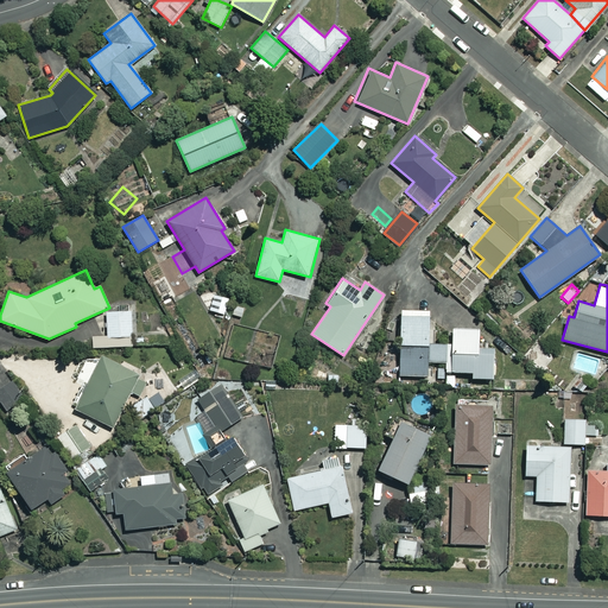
[(131,310),(107,311),(108,337),(132,336),(131,310)]
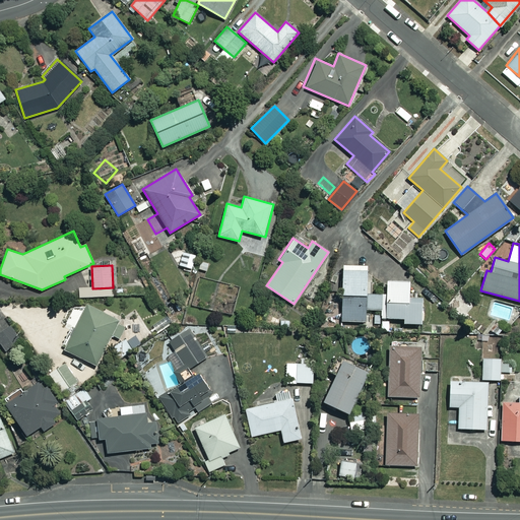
[(368,265),(341,265),(341,321),(366,321),(367,309),(381,309),(381,318),(403,318),(403,323),(423,323),(423,298),(408,298),(408,280),(386,280),(386,294),(367,294),(368,265)]
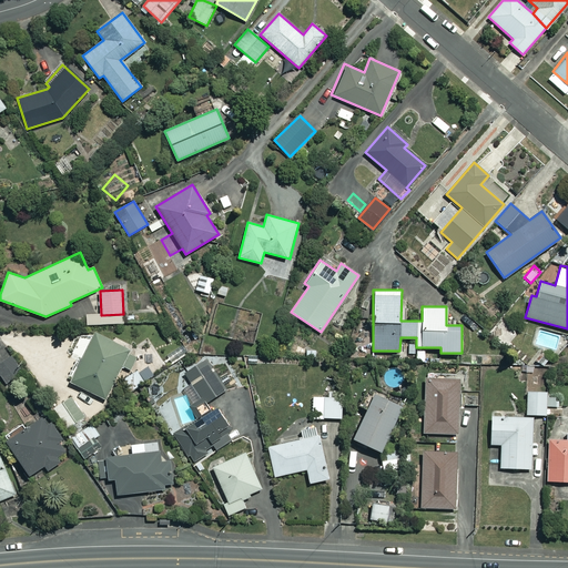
[(490,322),(495,326),(489,334),(507,347),(518,333),(495,315),(490,322)]
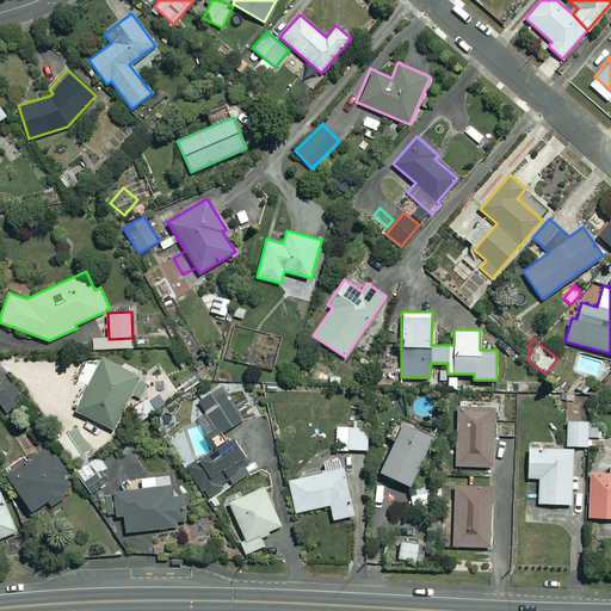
[(251,347),(247,364),(273,369),(277,352),(251,347)]
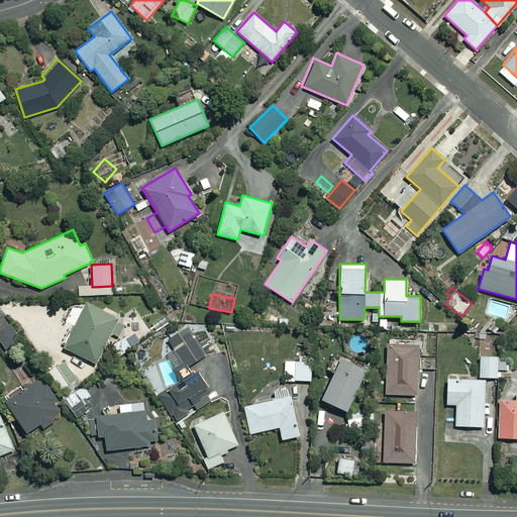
[(117,317),(87,303),(65,348),(75,353),(71,362),(91,372),(117,317)]
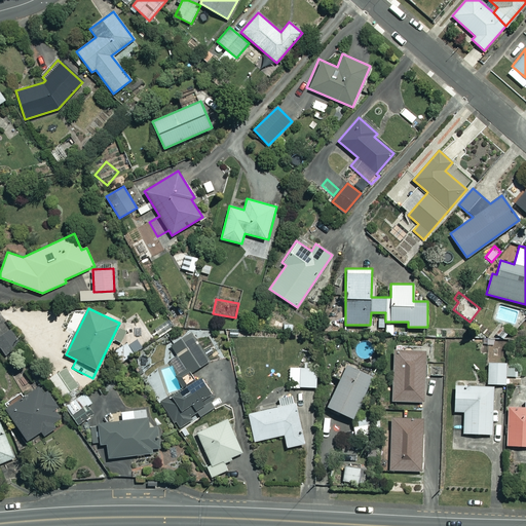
[(11,329),(5,332),(0,321),(0,346),(4,354),(20,345),(11,329)]
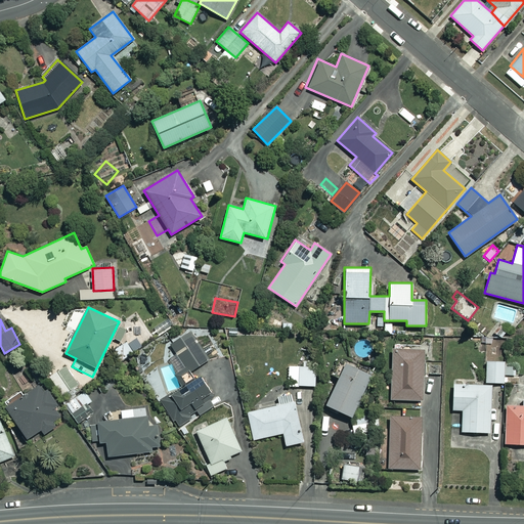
[(207,360),(188,333),(170,344),(188,373),(207,360)]
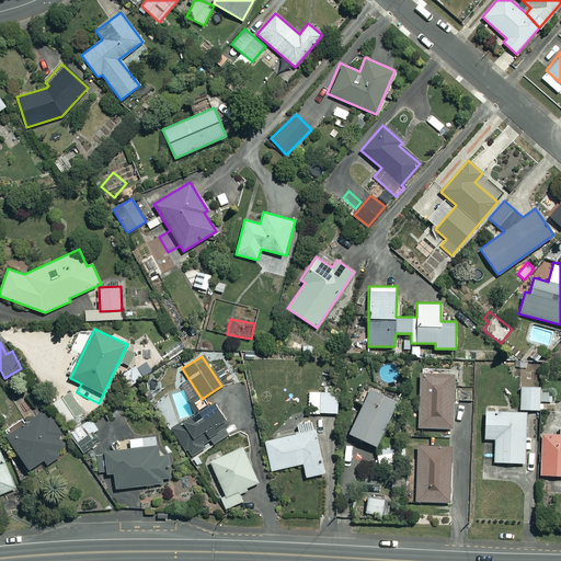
[(142,378),(135,365),(122,374),(130,386),(142,378)]
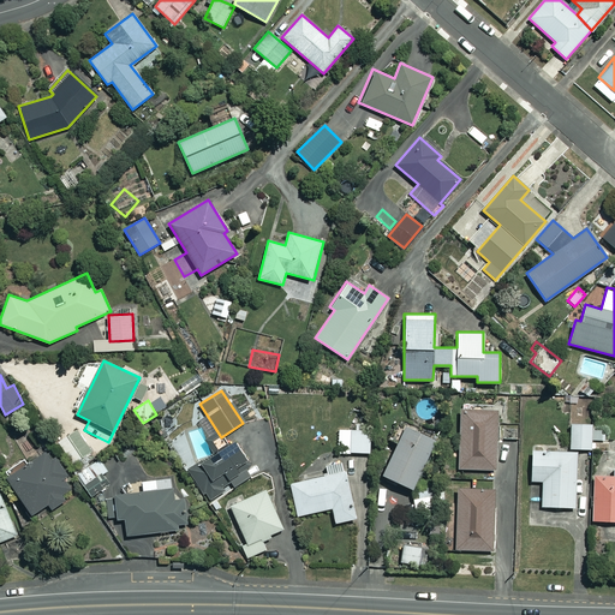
[(497,408),(460,407),(458,469),(495,470),(497,408)]
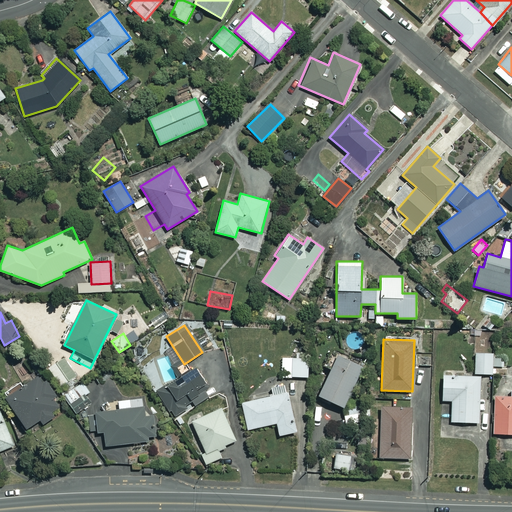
[(491,352),(474,353),(475,374),(492,373),(491,352)]
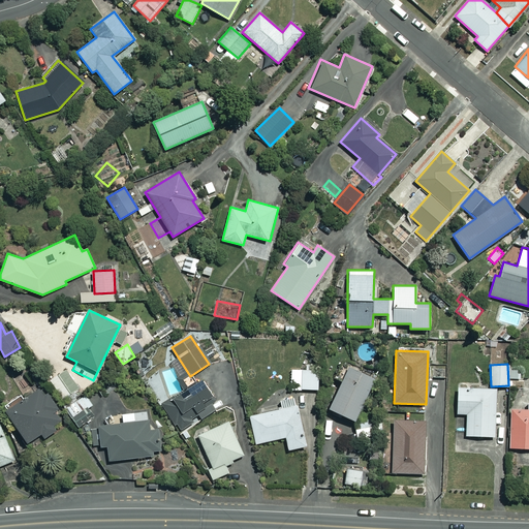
[(318,390),(318,365),(305,365),(305,370),(291,370),(291,390),(318,390)]
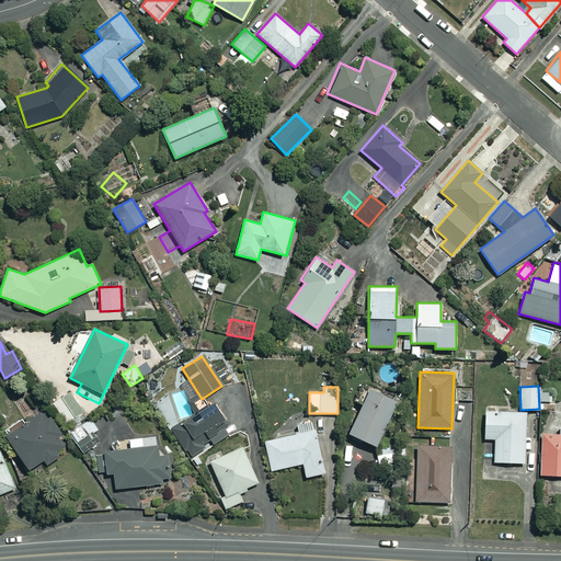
[(396,399),(367,388),(347,433),(376,445),(396,399)]
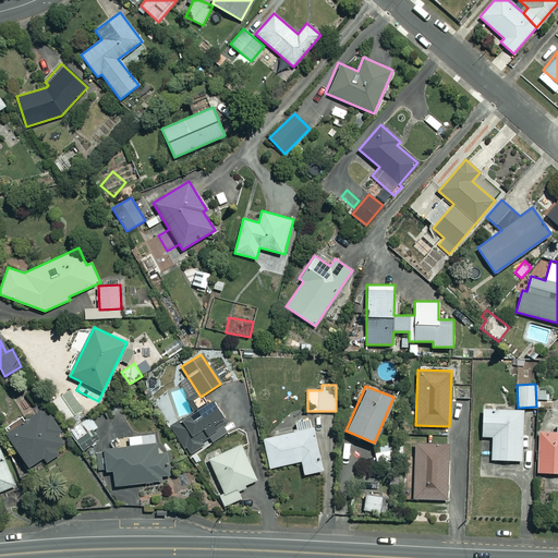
[(84,411),(69,389),(53,400),(69,422),(84,411)]
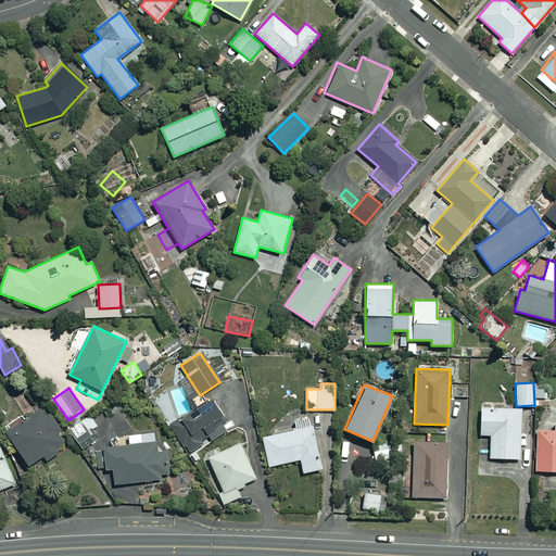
[(224,417),(209,397),(171,428),(189,452),(210,437),(212,440),(226,430),(219,421),(224,417)]
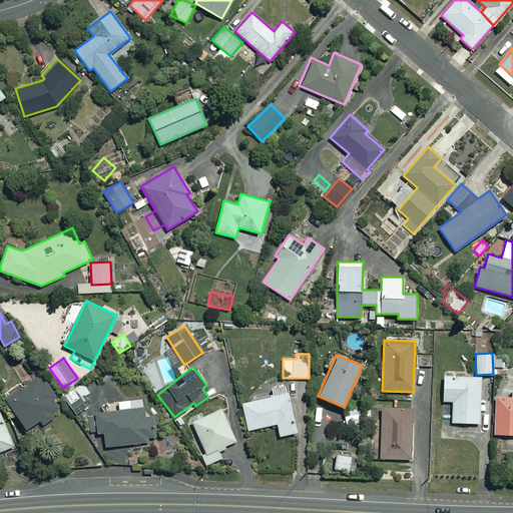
[(59,406),(40,375),(5,396),(25,429),(40,421),(42,424),(52,418),(49,412),(59,406)]
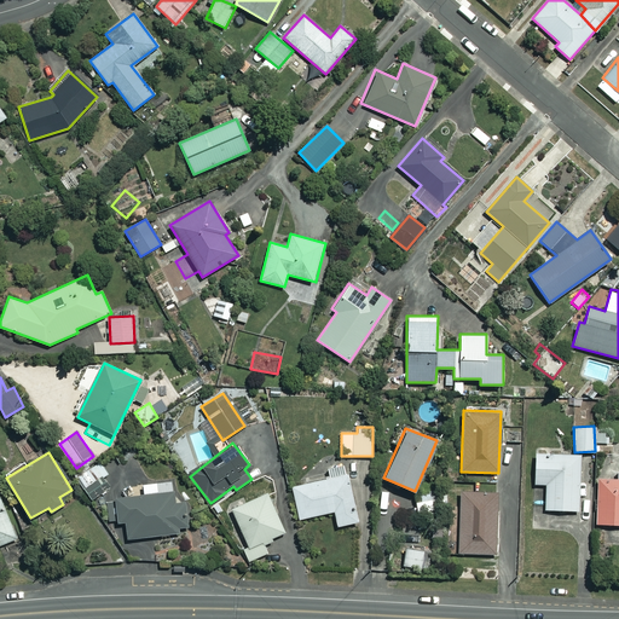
[(579,455),(534,453),(534,484),(545,484),(545,509),(578,510),(579,455)]
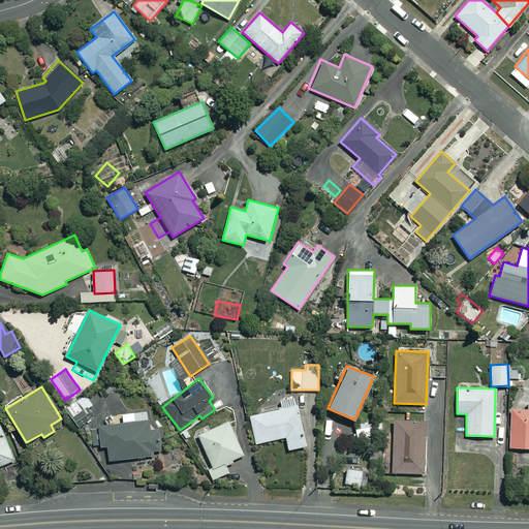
[(92,404),(86,395),(73,402),(80,412),(92,404)]
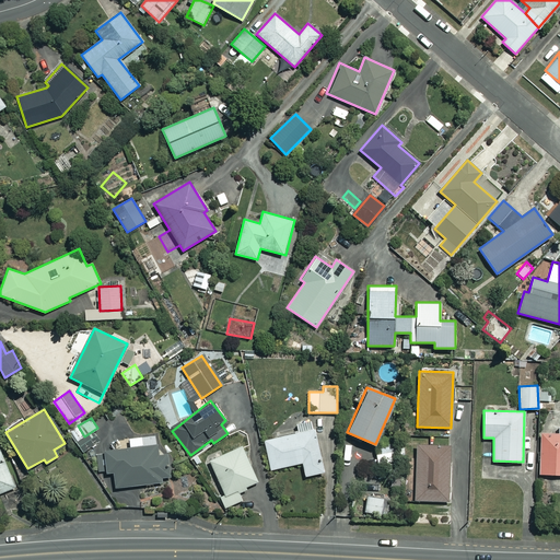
[(559,424),(558,424),(558,433),(539,433),(539,474),(559,474),(559,424)]
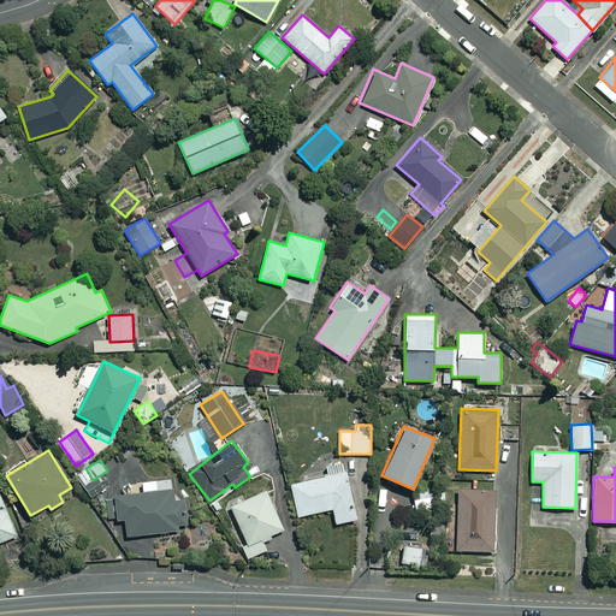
[(355,519),(344,471),(290,484),(297,516),(332,509),(335,523),(355,519)]
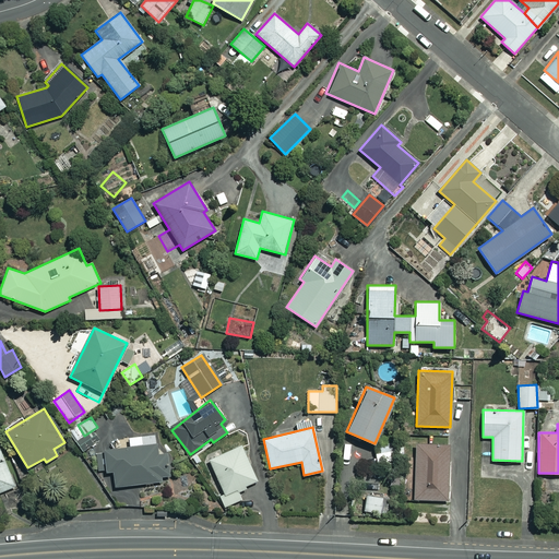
[(161,482),(159,477),(167,476),(165,453),(157,454),(155,435),(129,438),(130,448),(103,450),(106,473),(113,472),(115,487),(161,482)]
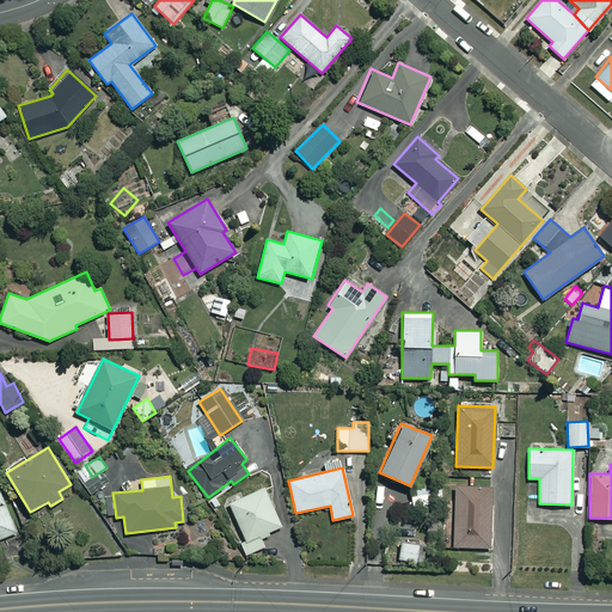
[(490,548),(490,485),(454,485),(454,548),(490,548)]
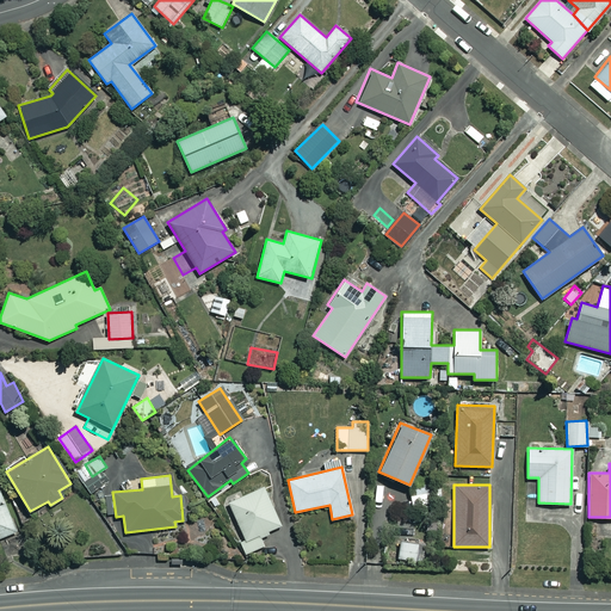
[(282,525),(264,487),(228,503),(245,539),(240,542),(245,554),(265,545),(260,536),(282,525)]
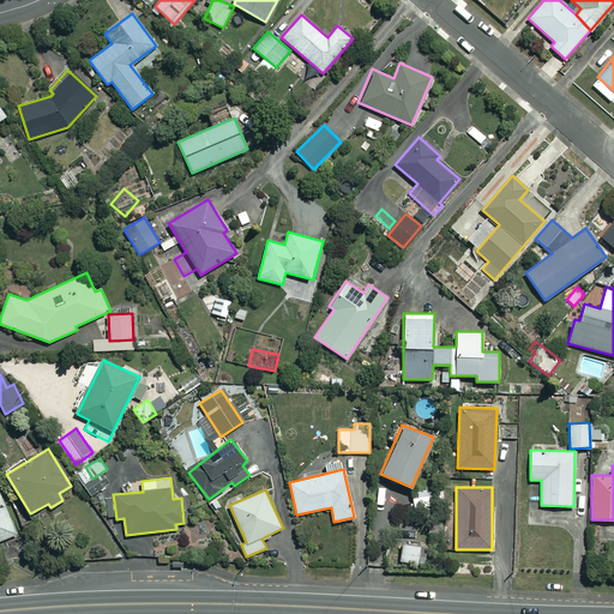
[(429,491),(411,492),(413,511),(431,510),(429,491)]
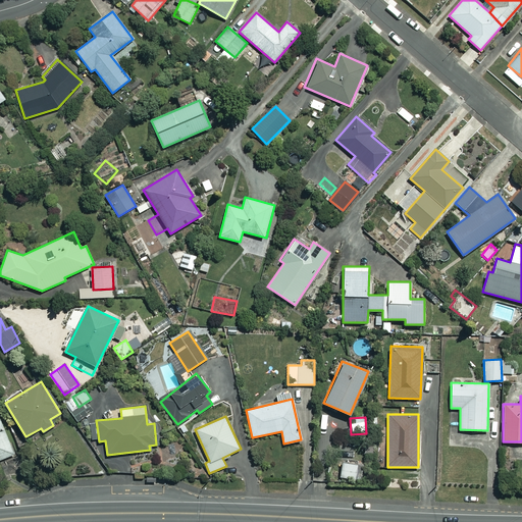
[(0,460),(14,455),(0,419),(0,460)]
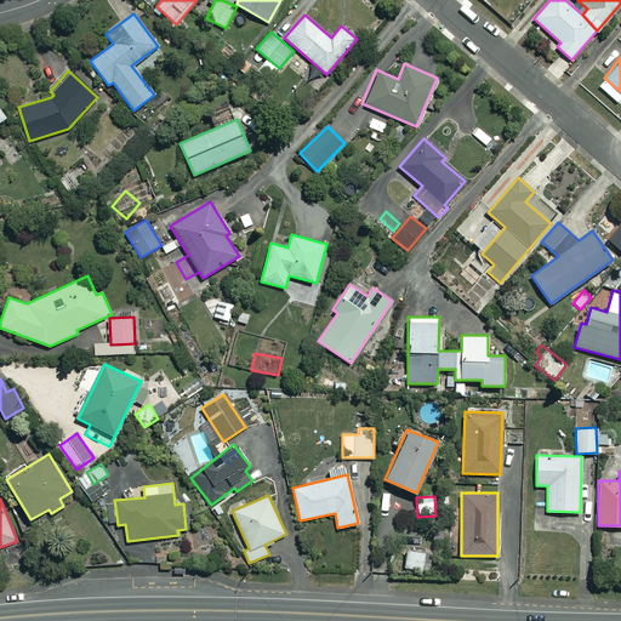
[(425,551),(405,550),(404,577),(423,577),(425,551)]
